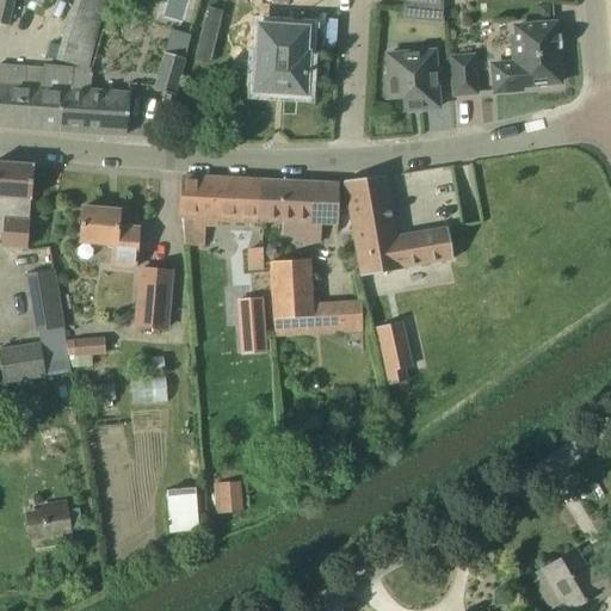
[(0,0),(0,24),(7,26),(13,1),(0,0)]
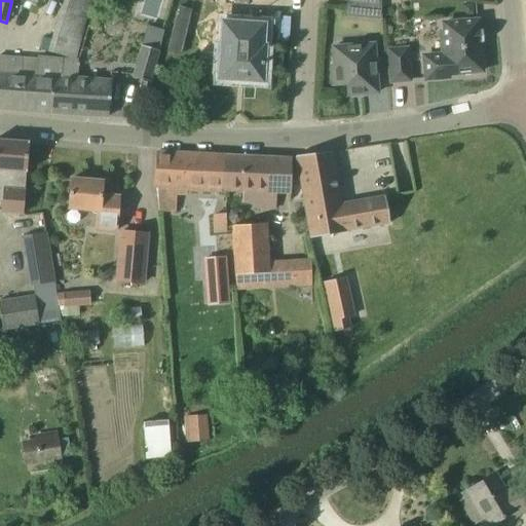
[(381,20),(380,12),(379,0),(346,0),(346,9),(345,16),(381,20)]
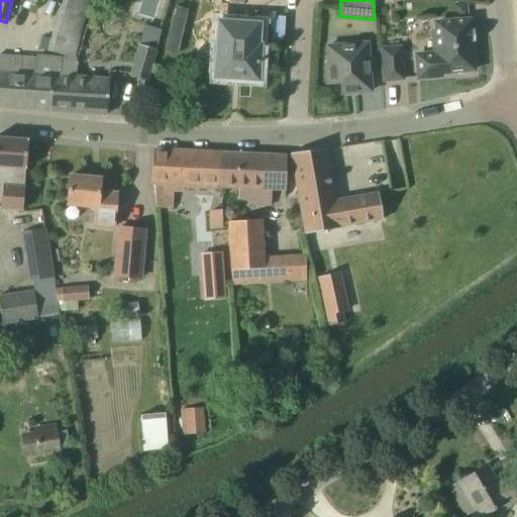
[(464,3),(453,4),(454,10),(458,14),(466,13),(464,3)]
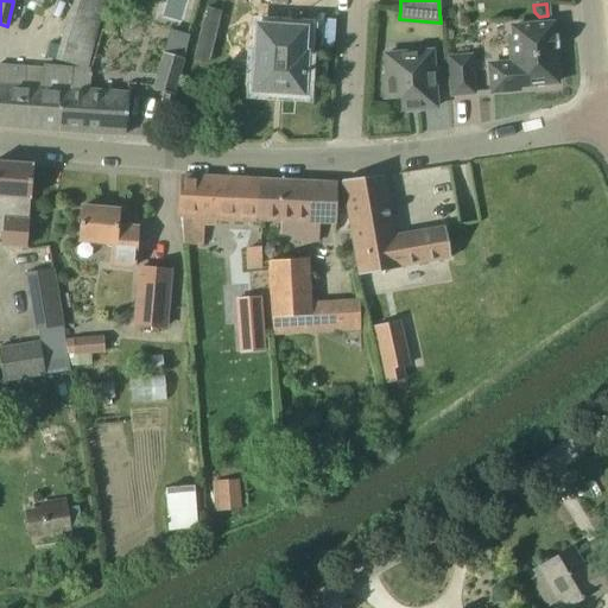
[(308,31),(308,21),(309,10),(258,5),(252,92),(303,95),(306,52),(305,52),(306,31),(308,31)]
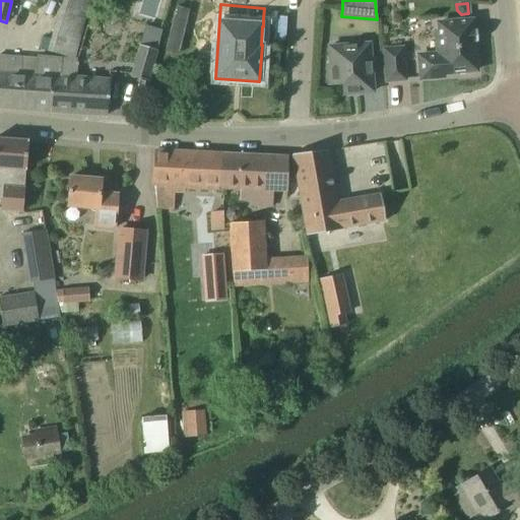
[(472,30),(472,20),(439,24),(441,55),(419,56),(420,78),(444,76),(444,73),(476,70),(473,42),(477,42),(476,29),(472,30)]
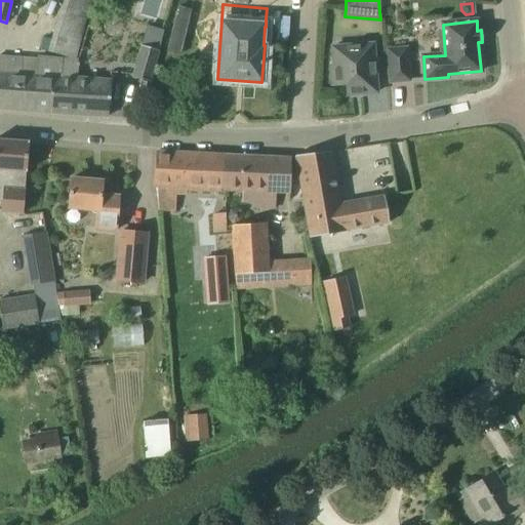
[(376,92),(372,44),(331,47),(333,66),(330,66),(331,85),(346,84),(347,94),(376,92)]
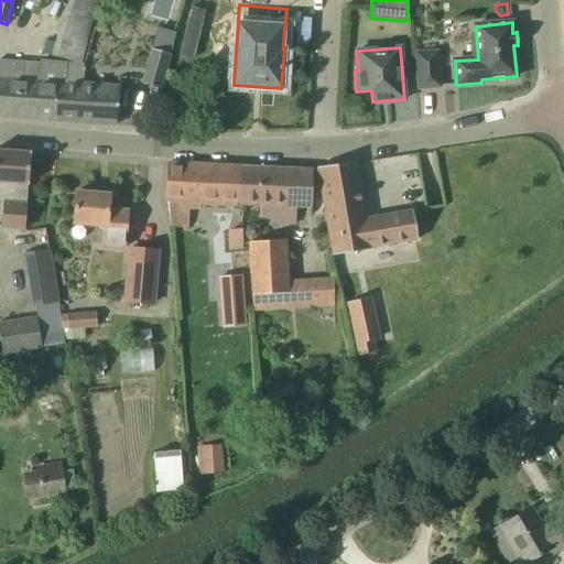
[(161,88),(167,66),(171,55),(151,50),(141,82),(161,88)]
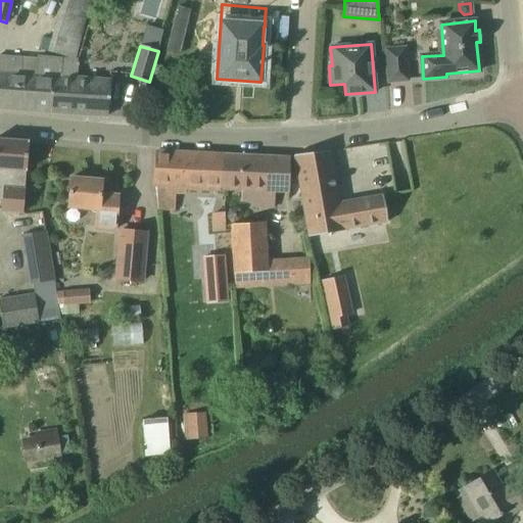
[(388,82),(407,80),(406,49),(386,50),(388,82)]
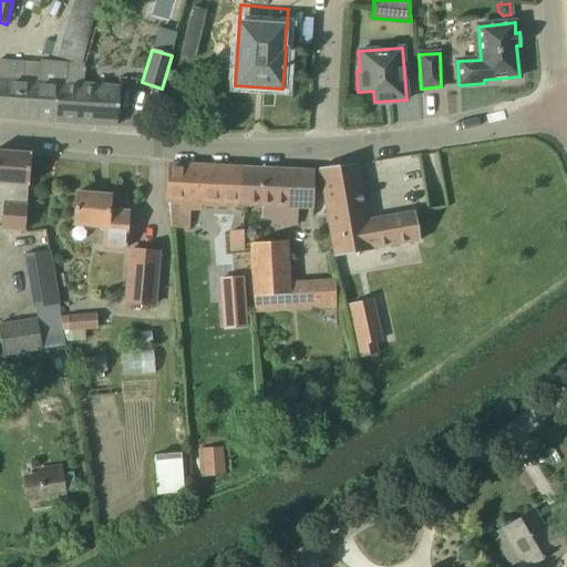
[(0,117),(16,119),(16,93),(32,93),(30,80),(22,79),(24,62),(0,60),(0,117)]
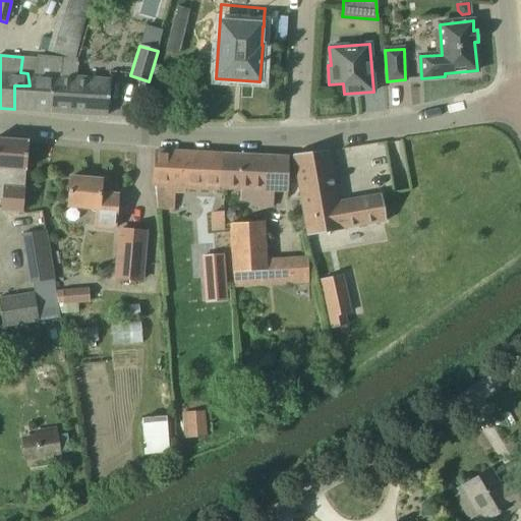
[(14,109),(52,112),(53,69),(57,70),(70,68),(72,59),(37,55),(37,58),(36,73),(27,73),(30,85),(14,85),(14,109)]
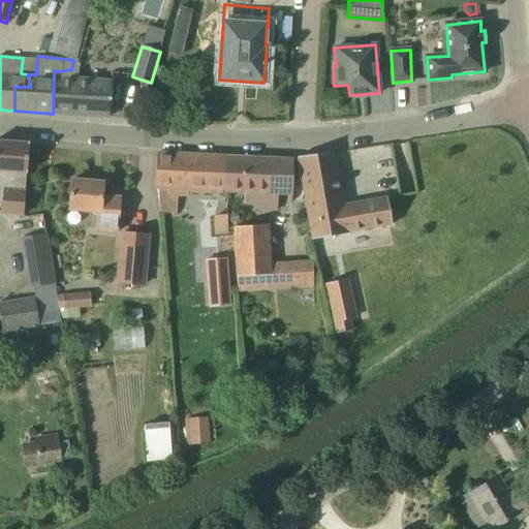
[(78,79),(79,60),(73,60),(71,69),(58,71),(54,70),(53,114),(109,118),(112,81),(78,79)]
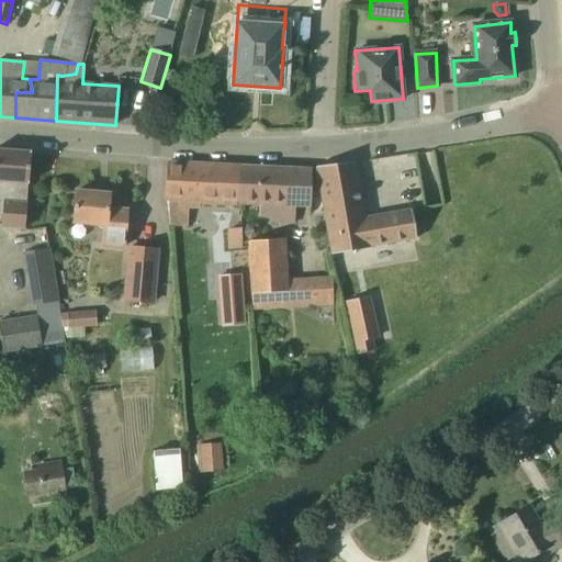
[(24,229),(24,227),(31,152),(0,149),(0,206),(2,206),(0,228),(24,229)]
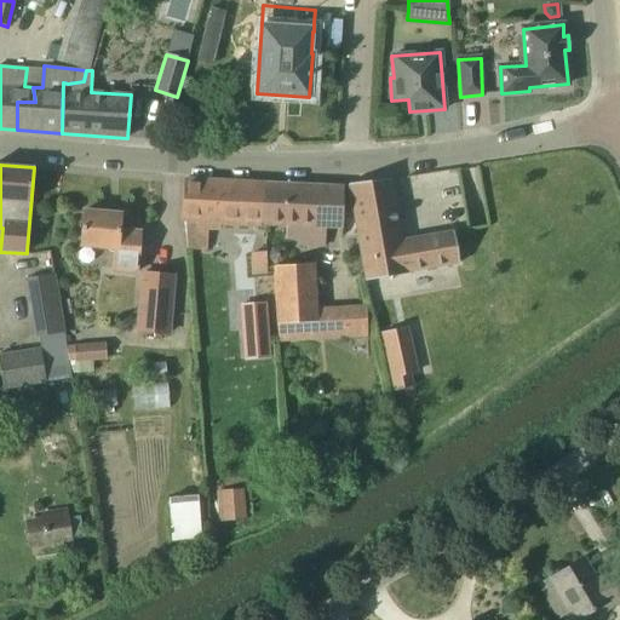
[(265,225),(265,218),(257,218),(260,184),(184,179),(182,222),(184,222),(184,228),(207,229),(219,229),(220,223),(265,225)]
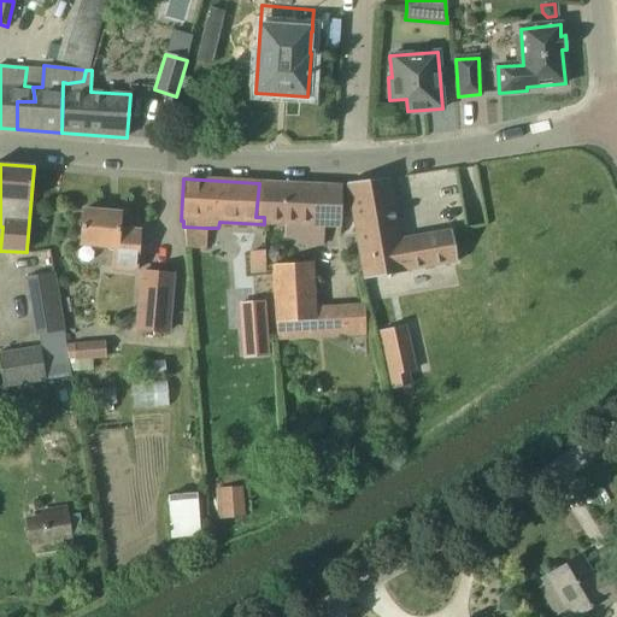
[(347,183),(347,187),(359,263),(360,262),(363,278),(432,269),(457,265),(451,230),(398,239),(389,178),(347,183)]
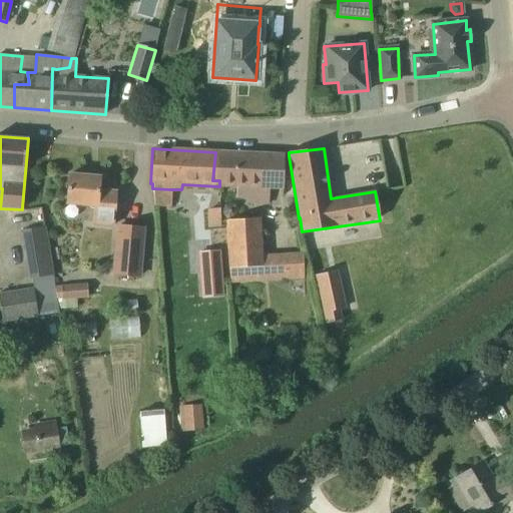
[(283,189),(285,155),(215,152),(212,180),(219,180),(219,186),(237,187),(247,188),(246,198),(246,203),(269,204),(270,188),(283,189)]
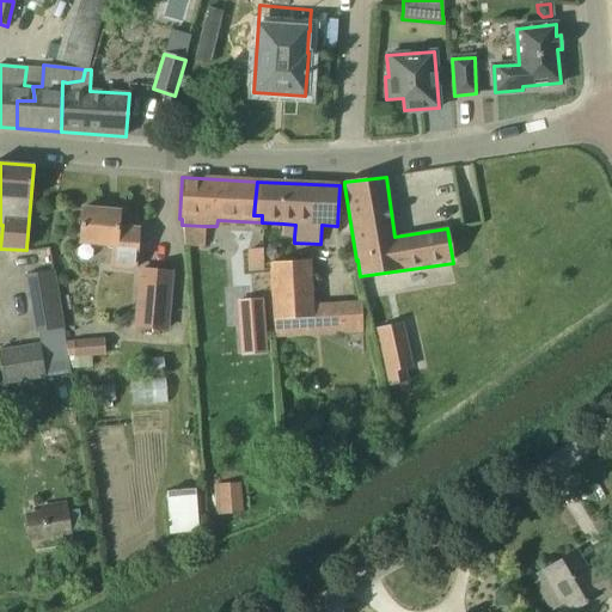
[(135,269),(136,248),(139,228),(117,227),(120,212),(83,208),(79,245),(110,246),(109,268),(135,269)]
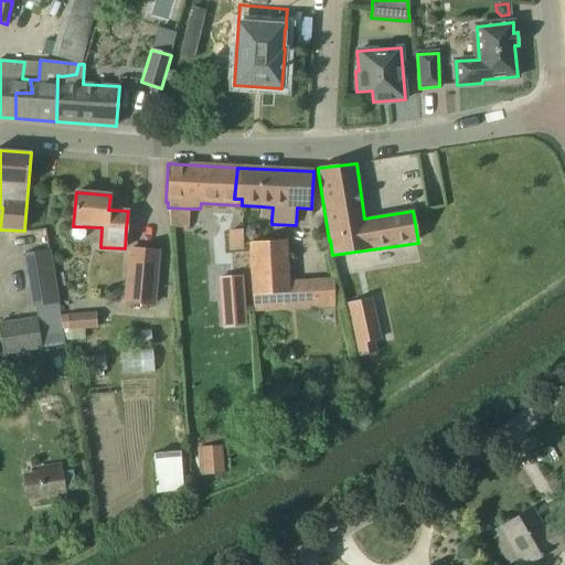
[(238,249),(238,228),(221,230),(222,251),(238,249)]
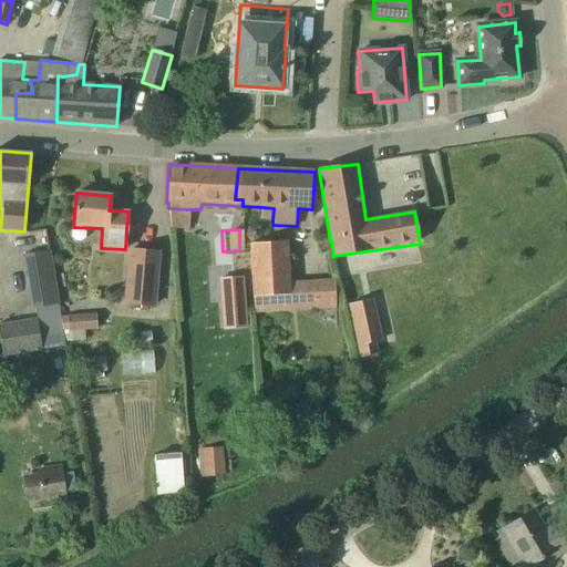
[(255,313),(261,313),(337,307),(334,278),(291,281),(288,240),(249,244),(255,313)]
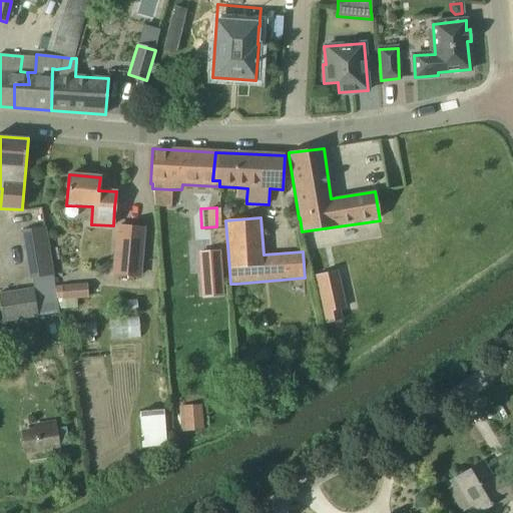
[(138,277),(142,228),(117,225),(113,275),(138,277)]
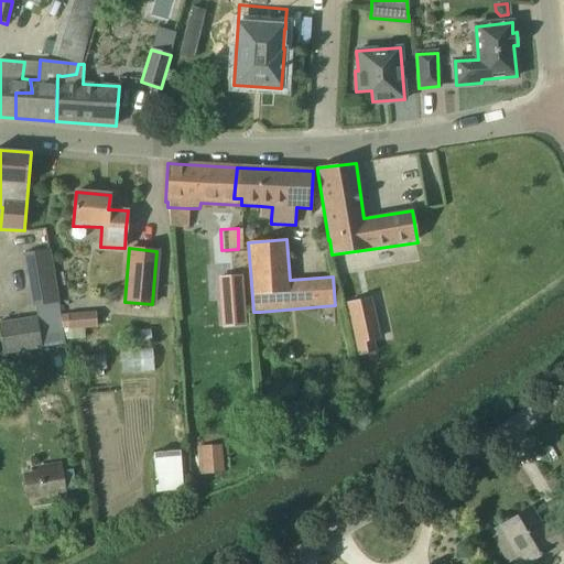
[(58,303),(50,250),(23,255),(32,307),(34,307),(57,303),(58,303)]
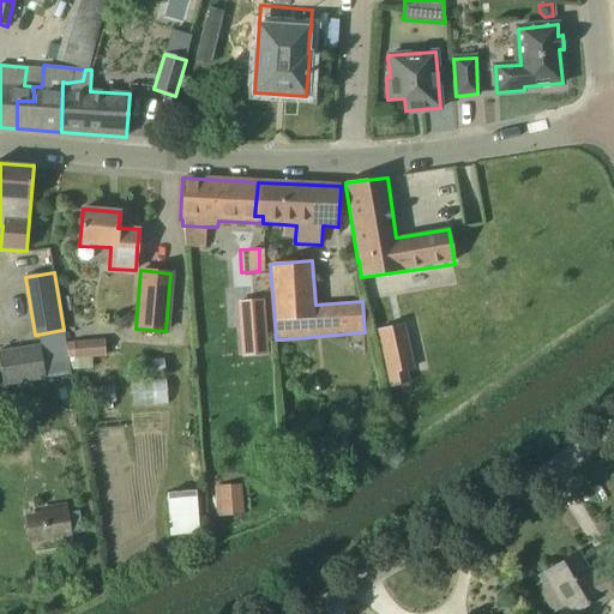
[(265,325),(244,326),(245,355),(268,354),(265,325)]
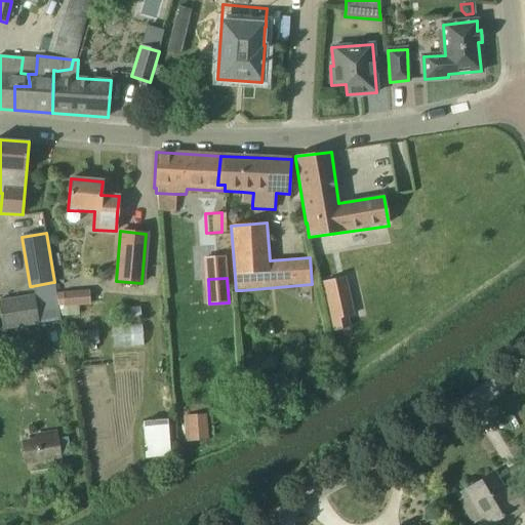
[(36,310),(37,323),(59,319),(57,307),(55,294),(53,282),(32,286),(34,295),(36,310)]
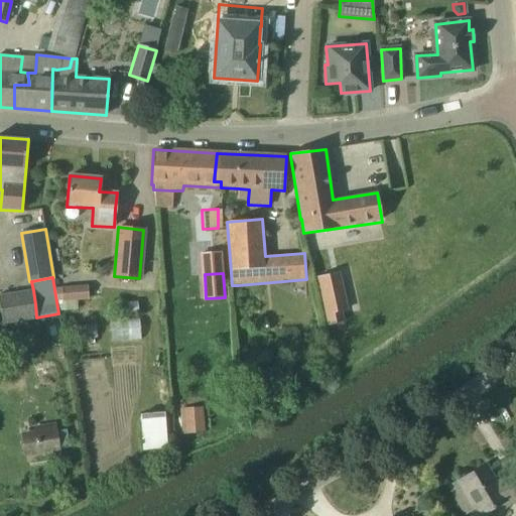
[(59,289),(54,289),(56,301),(60,300),(60,301),(62,301),(75,300),(87,300),(86,286),(59,287),(59,289)]
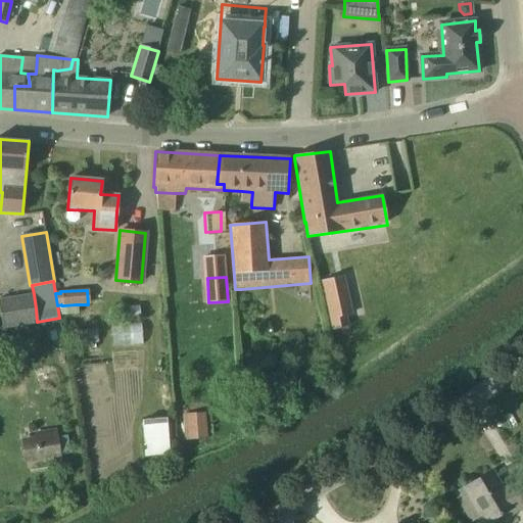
[(34,294),(0,298),(0,314),(2,328),(38,324),(34,294)]
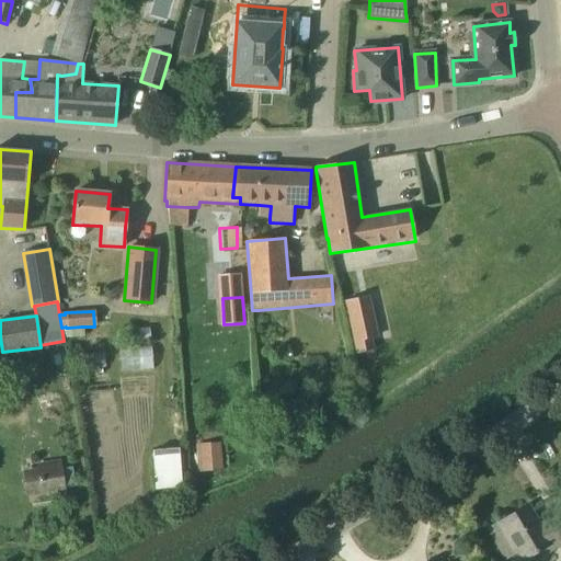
[(370,335),(352,340),(354,352),(373,347),(370,335)]
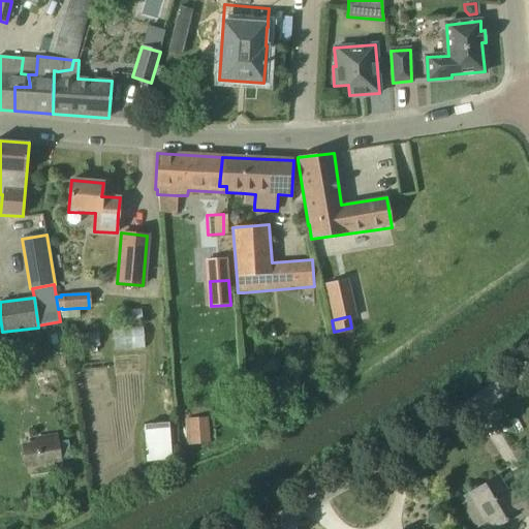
[(143,329),(113,329),(112,347),(142,347),(143,329)]
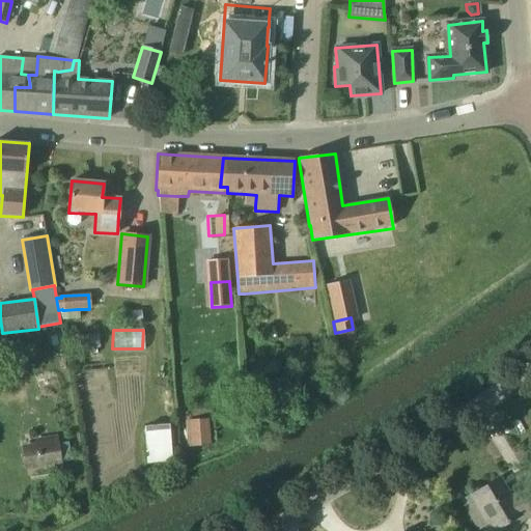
[(206,418),(185,420),(187,446),(208,444),(206,418)]
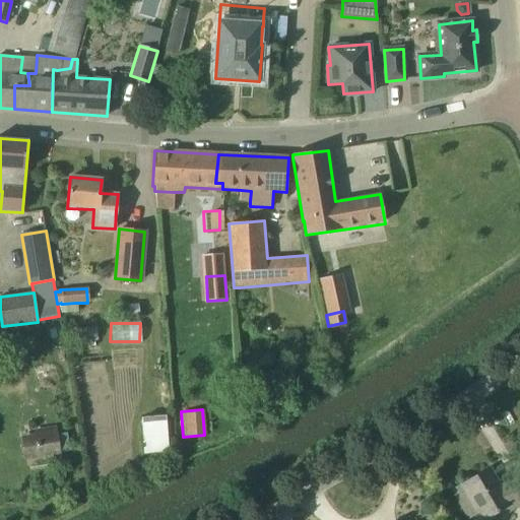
[(168,451),(165,415),(140,417),(143,453),(168,451)]
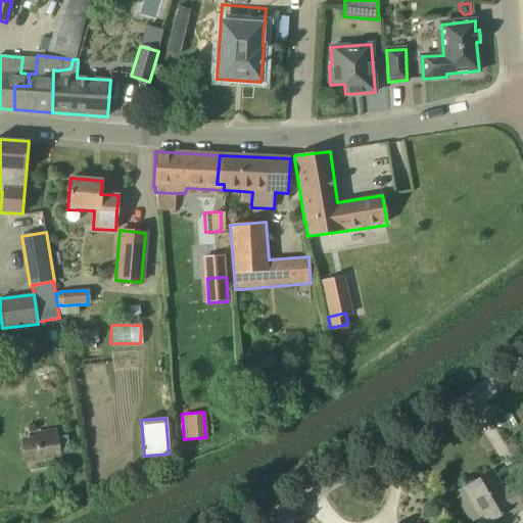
[(25,463),(59,458),(55,433),(20,438),(25,463)]
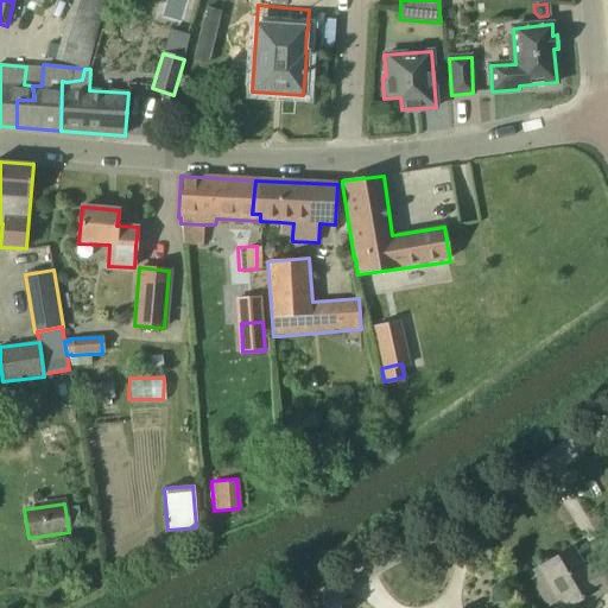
[(607,556),(578,574),(567,552),(568,552),(567,551),(529,574),(548,606),(559,599),(564,607),(567,607),(568,607),(606,586),(607,589),(607,556)]
